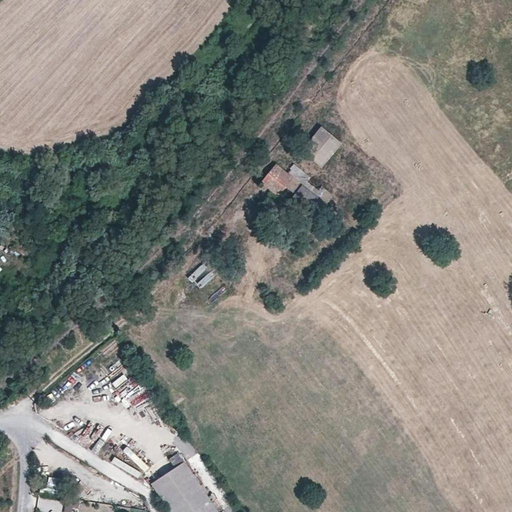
[(322,168),(342,143),(322,127),(302,151),(322,168)]
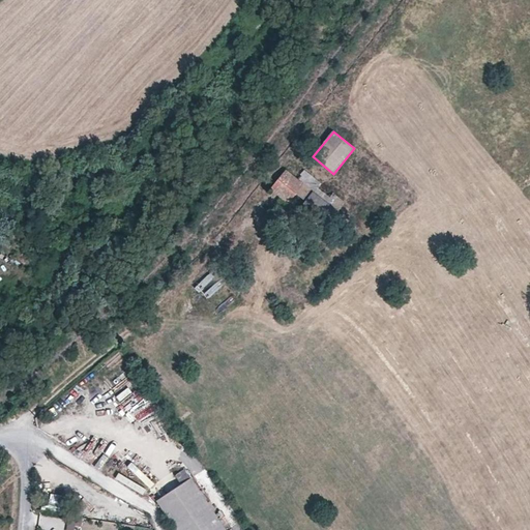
[(347,203),(304,169),(296,178),(340,212),(347,203)]
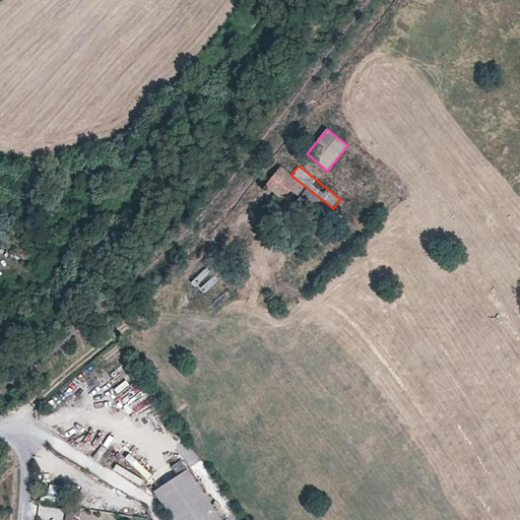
[(290,175),(280,167),(265,185),(291,207),(294,204),(320,225),(333,208),(290,175)]
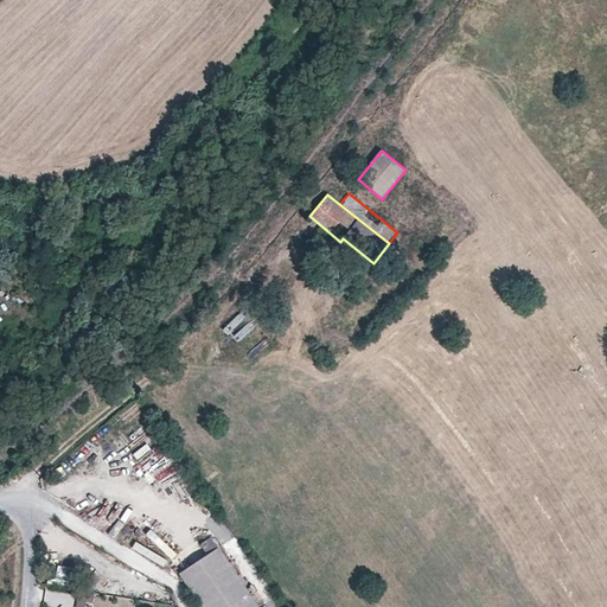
[(61,466),(70,474),(78,465),(69,457),(61,466)]
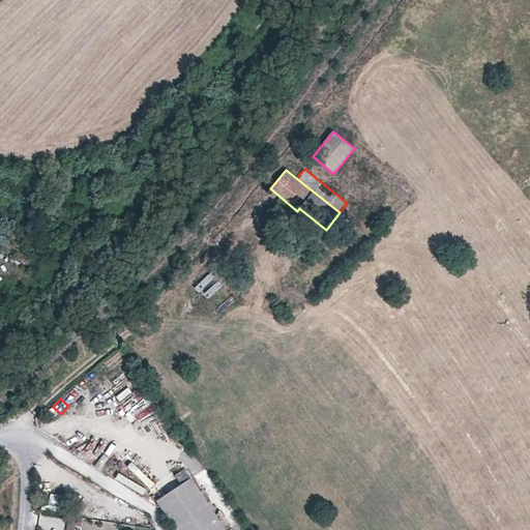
[(78,457),(99,467),(112,444),(90,433),(78,457)]
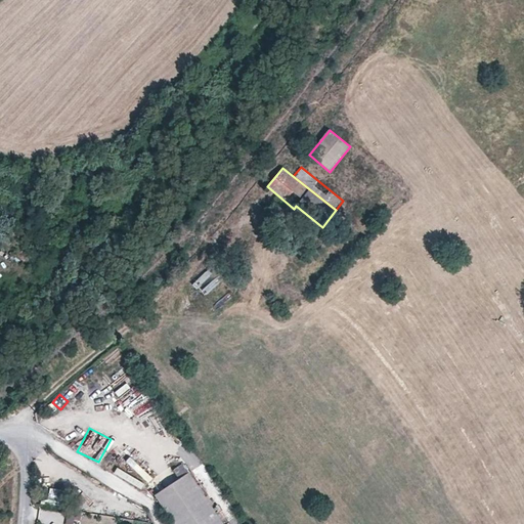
[(173,521),(206,499),(194,482),(189,473),(188,474),(182,465),(174,471),(179,480),(156,495),(173,521)]
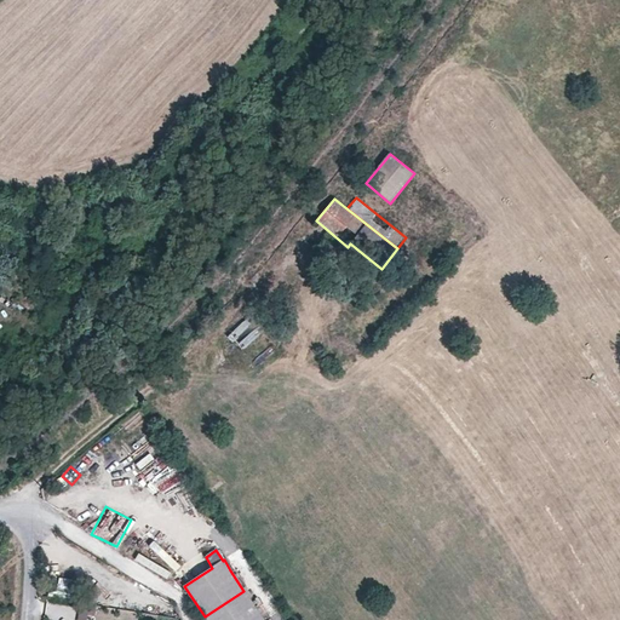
[(137,551),(133,560),(167,578),(172,570),(137,551)]
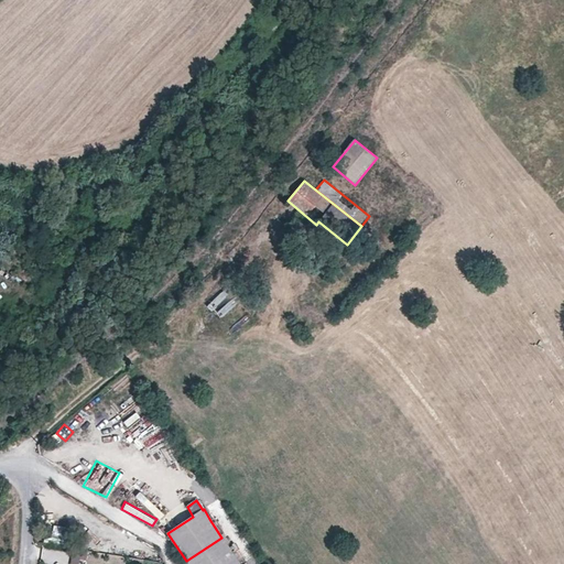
[(221,538),(231,531),(218,513),(209,519),(221,538)]
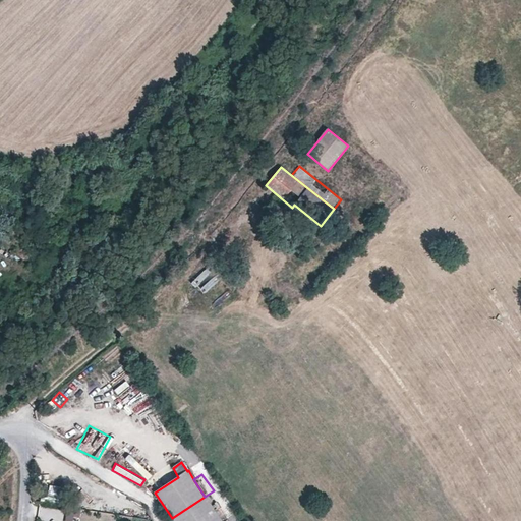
[(213,509),(221,503),(214,490),(205,497),(213,509)]
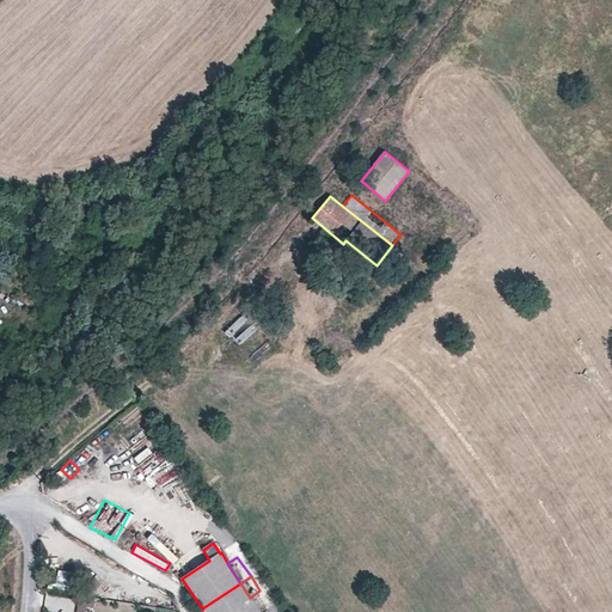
[(227,611),(250,598),(240,583),(202,609),(203,611),(227,611)]
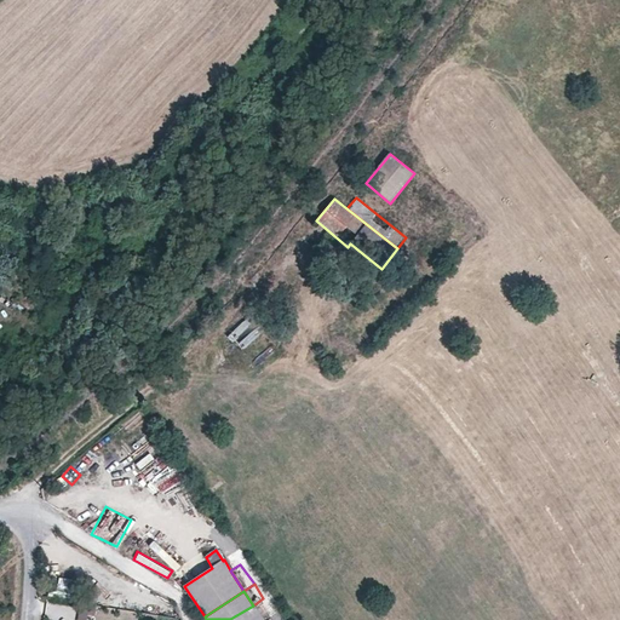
[(139,600),(151,603),(154,596),(141,592),(139,600)]
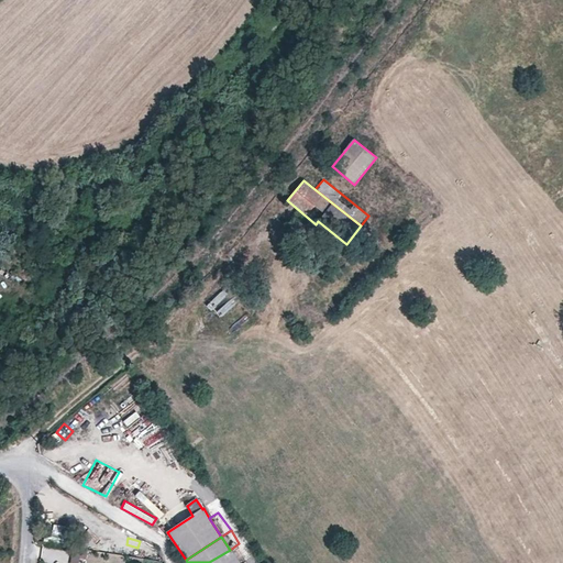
[(230,550),(239,562),(252,562),(239,543),(230,550)]
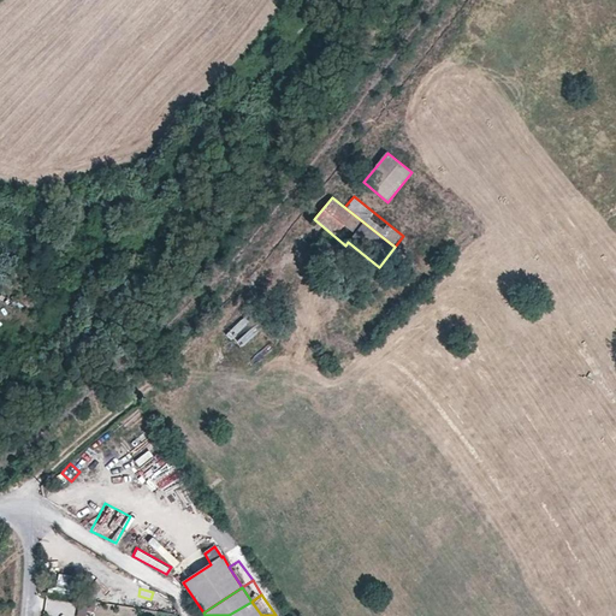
[(80,599),(76,615),(90,615),(94,603),(80,599)]
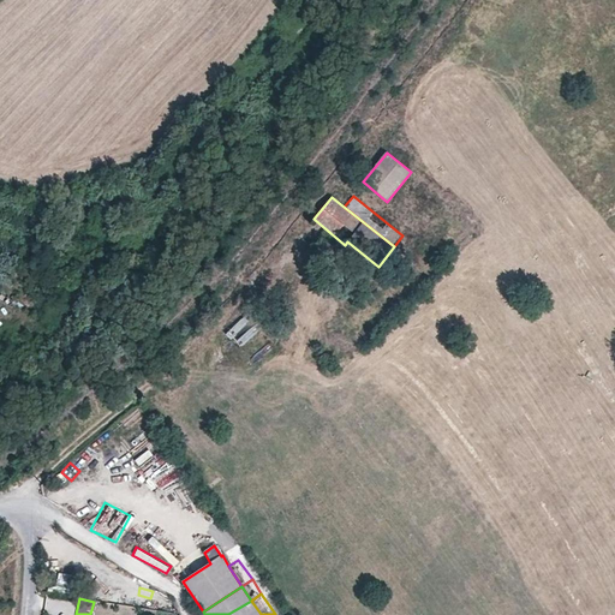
[(261,614),(251,601),(228,614),(261,614)]
